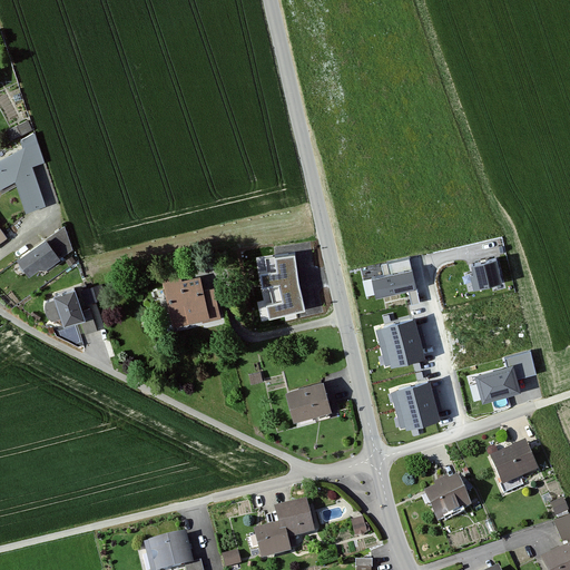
[(8,126),(11,135),(33,127),(30,118),(8,126)]
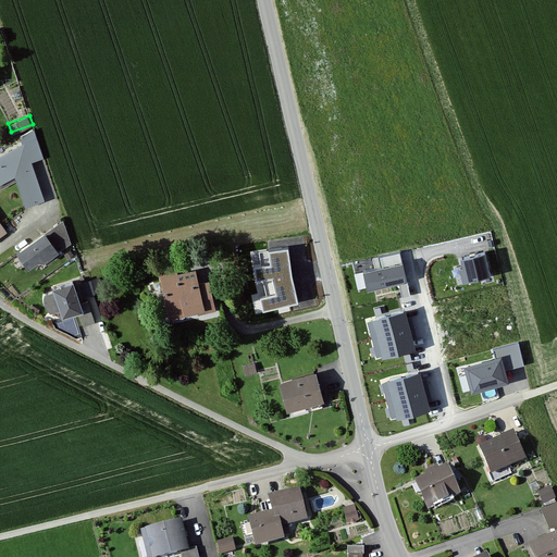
[(21,144),(0,155),(0,181),(12,175),(23,206),(45,199),(29,161),(44,158),(35,128),(17,135),(21,144)]
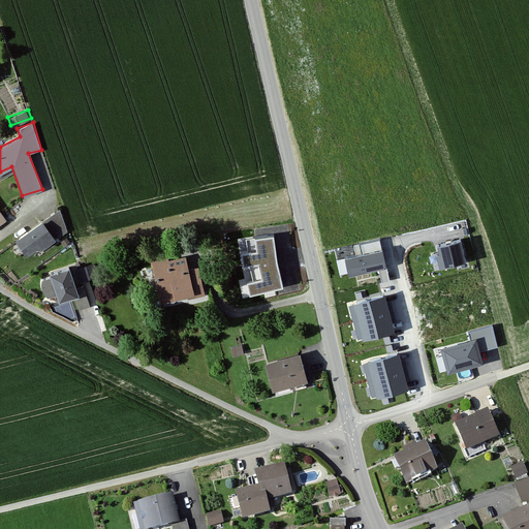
[(59,209),(12,239),(24,255),(34,246),(42,249),(68,228),(59,209)]
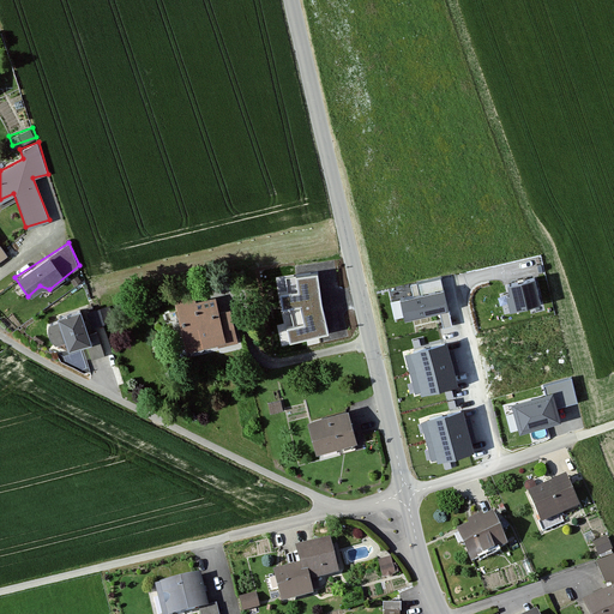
[(288,331),(292,347),(329,337),(321,306),(317,272),(287,278),(288,296),(281,296),(283,312),(292,311),(295,330),(288,331)]
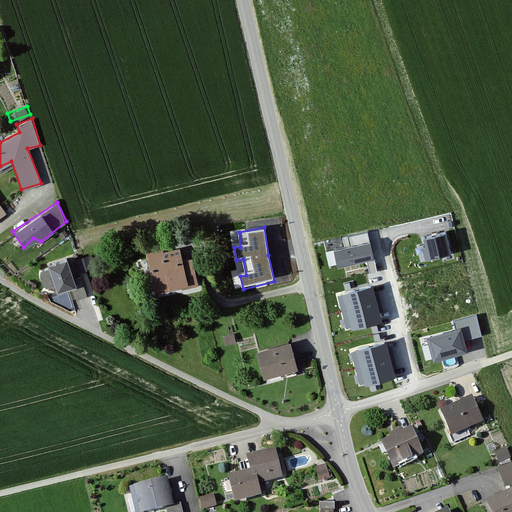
[(444,232),(424,236),(429,259),(449,254),(444,232)]
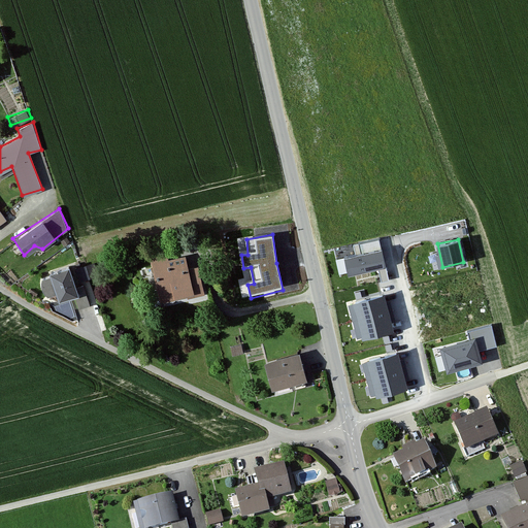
[(357,255),(345,258),(350,275),(386,267),(380,240),(355,246),(357,255)]
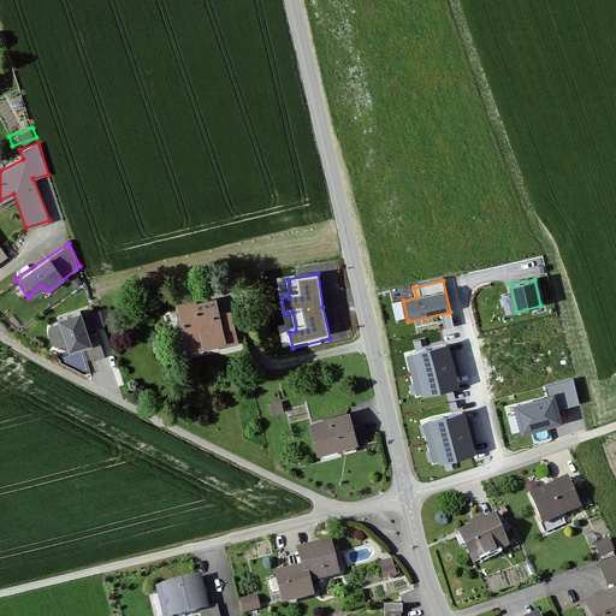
[(195,295),(172,301),(187,355),(240,341),(231,309),(219,312),(215,297),(196,302),(195,295)]
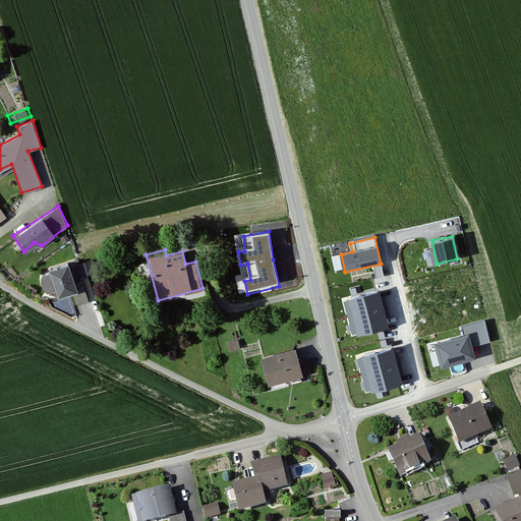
[(66,262),(45,269),(54,297),(70,292),(75,306),(89,302),(81,281),(73,283),(66,262)]
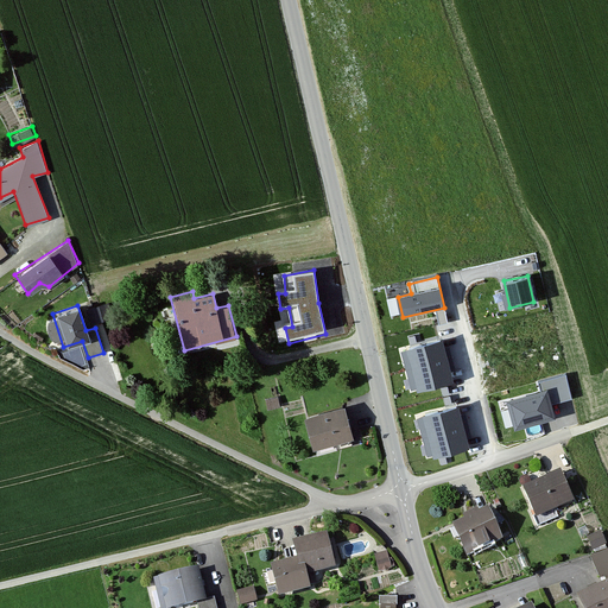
[(438,342),(405,349),(415,391),(448,382),(438,342)]
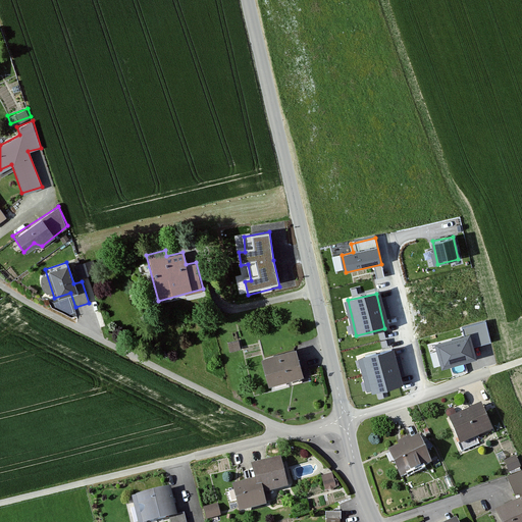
[(437,347),(442,367),(473,359),(471,349),(491,343),(485,321),(462,327),(465,340),(437,347)]
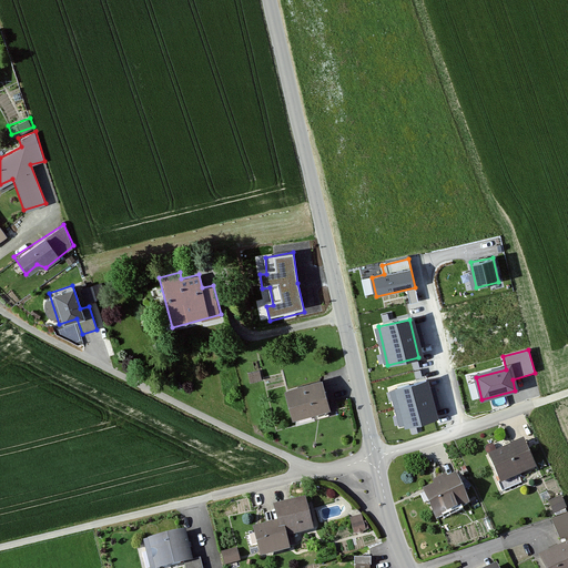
[(321,378),(283,388),(291,419),(328,409),(321,378)]
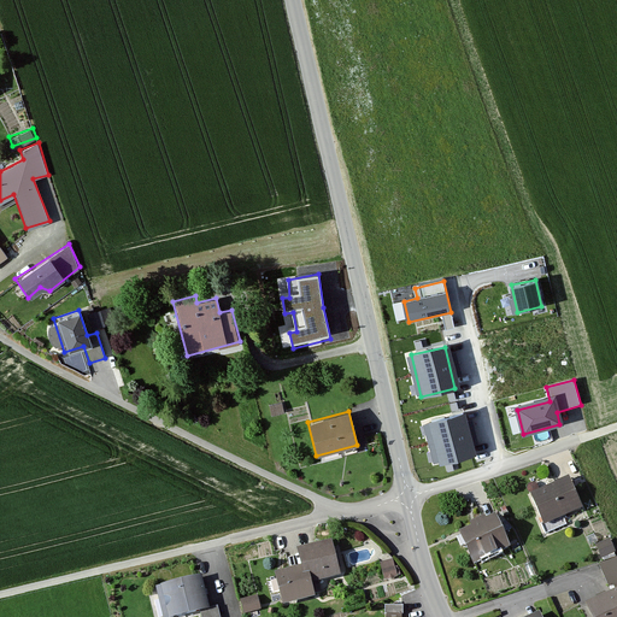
[(462,415),(430,423),(440,463),(471,456),(462,415)]
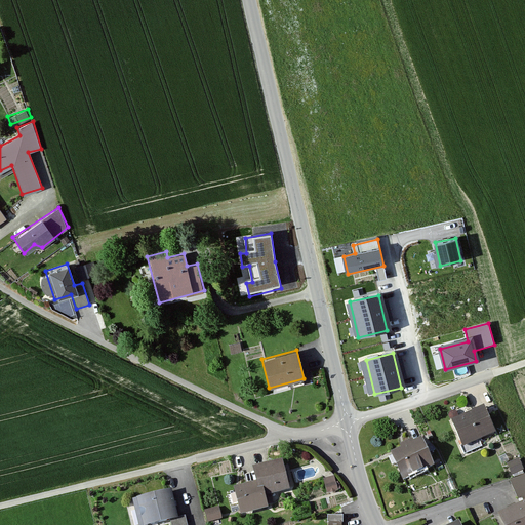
[(482,407),(450,420),(461,447),(493,434),(482,407)]
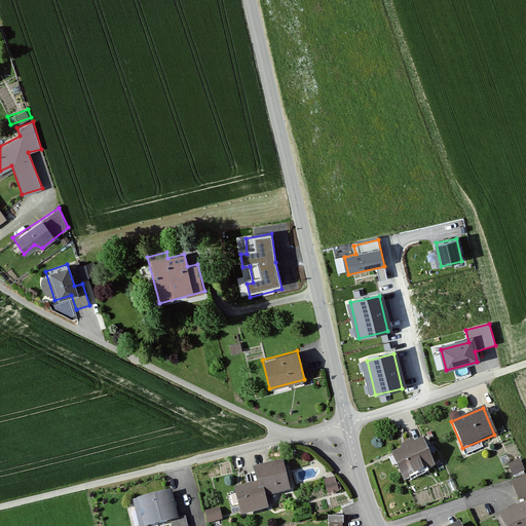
[(422,440),(389,454),(402,481),(434,466),(422,440)]
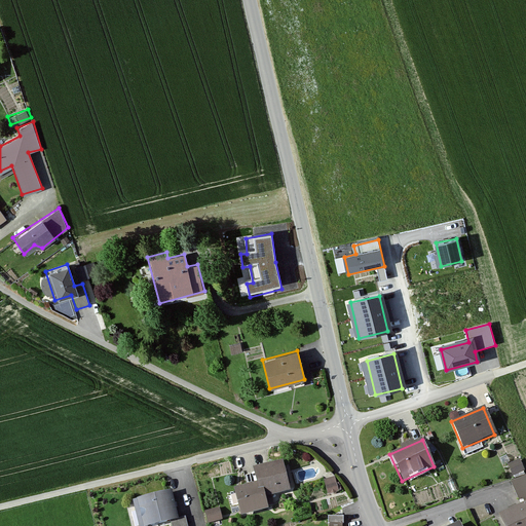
[(525,470),(521,459),(508,465),(512,477),(525,471),(525,470)]
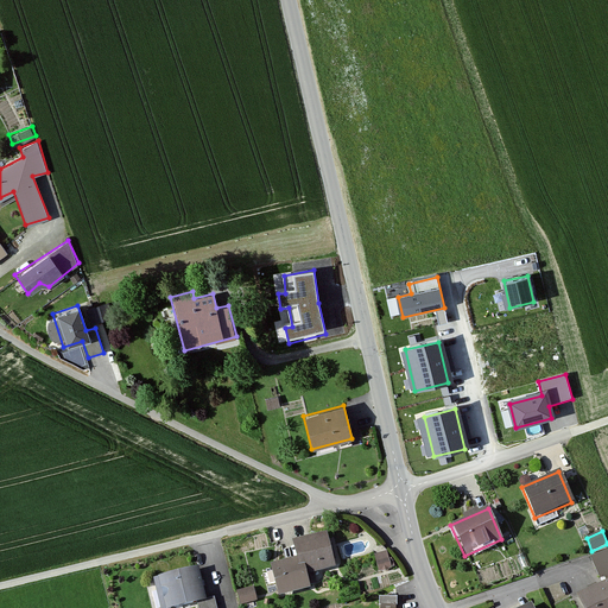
[(285,561),(270,565),(277,596),(309,589),(305,576),(334,569),(325,533),(282,544),(285,561)]
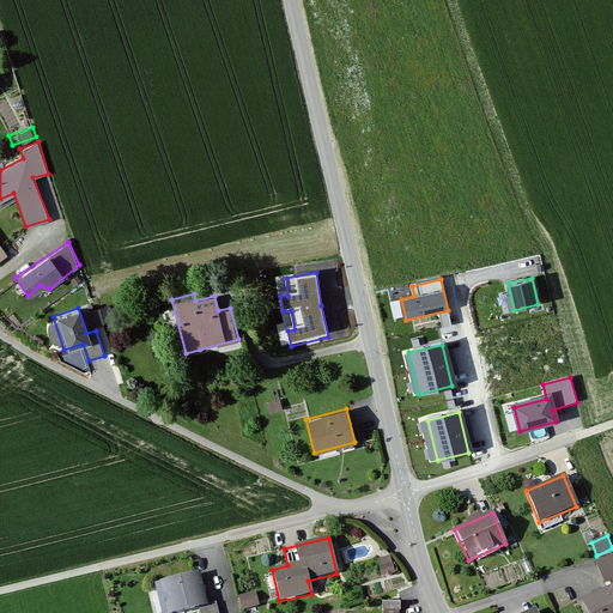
[(380,556),(384,572),(396,569),(392,552),(380,556)]
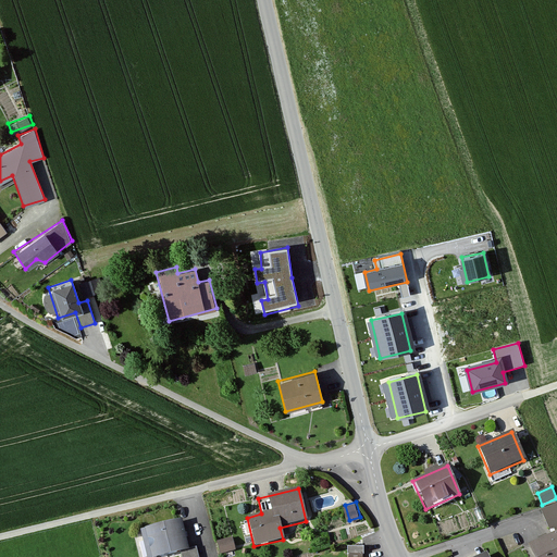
[(552,534),(525,546),(530,556),(556,556),(556,504),(542,511),(552,534)]
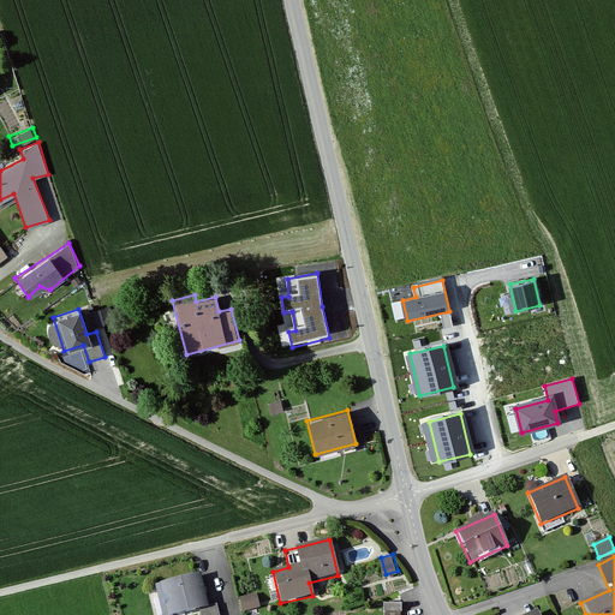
[(199,574),(154,585),(161,614),(171,614),(198,608),(199,614),(220,614),(218,603),(208,607),(199,574)]
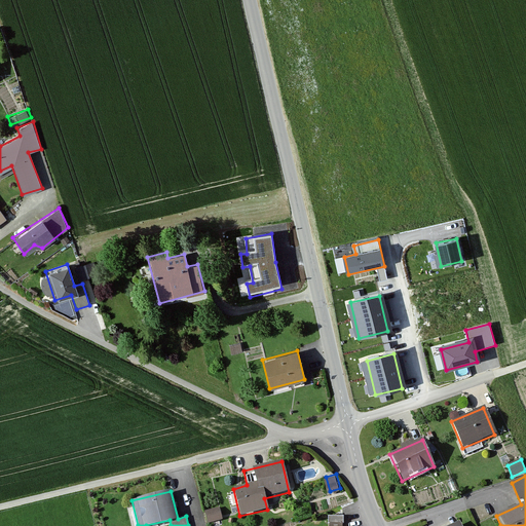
[(221,505),(207,509),(209,520),(223,517),(221,505)]
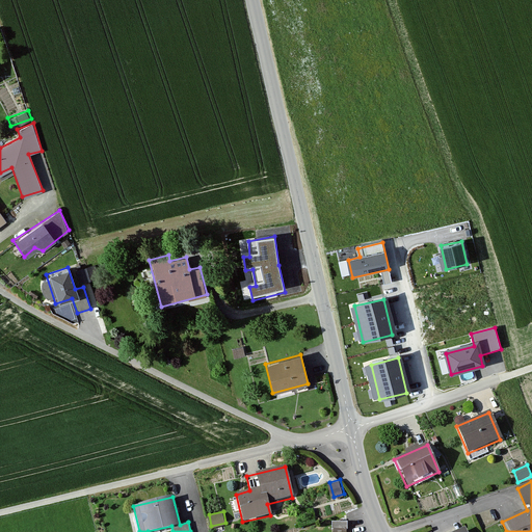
[(334,520),(334,528),(347,528),(347,521),(334,520)]
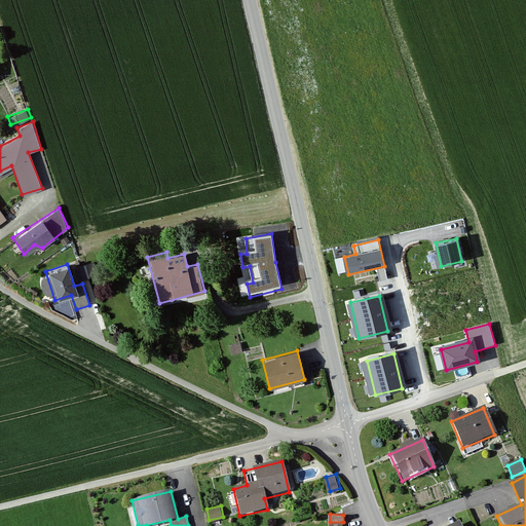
All buildings are outlined.
